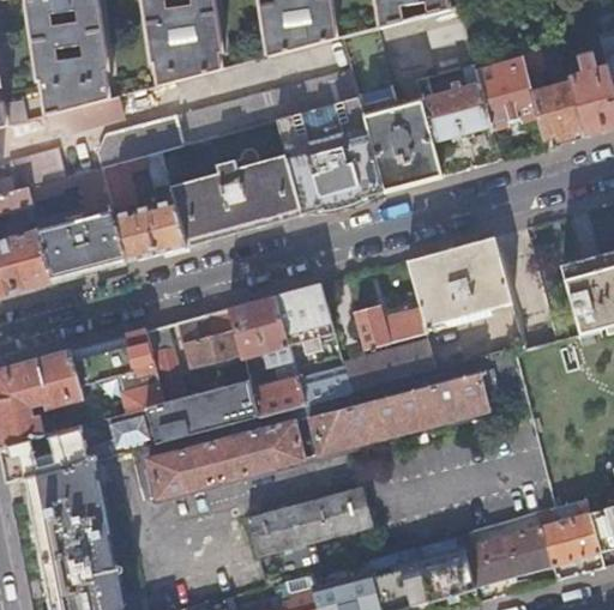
[(0,0),(0,127),(28,120),(23,100),(0,103),(0,102),(0,0),(29,0),(26,0),(38,79),(41,78),(48,115),(108,98),(104,70),(107,68),(96,0),(144,0),(154,61),(156,61),(161,85),(221,68),(218,52),(221,50),(212,0),(258,0),(268,56),(337,37),(331,0),(377,0),(381,25),(423,14),(450,7),(449,0),(0,0)]
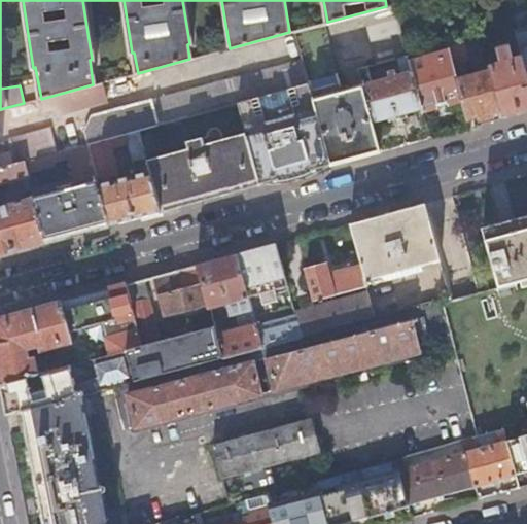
[(394,4),(386,6),(363,12),(377,64),(398,58),(408,56),(394,4)]
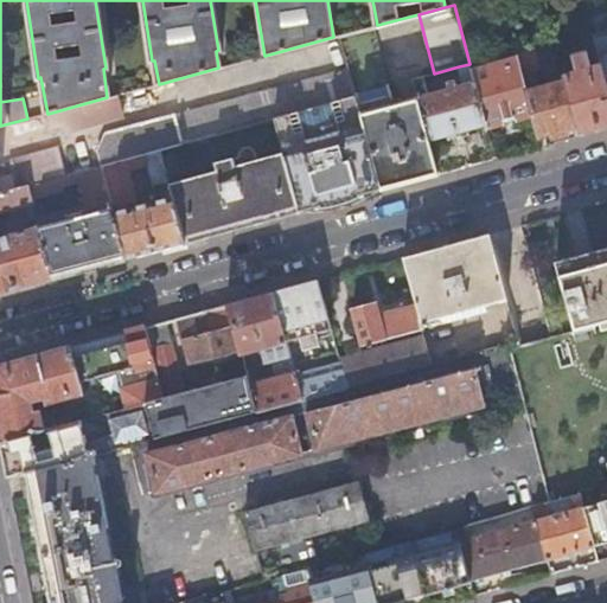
[(394,106),(372,26),(339,34),(349,68),(356,96),(382,190),(410,181),(426,177),(438,174),(428,139),(417,98),(394,106)]
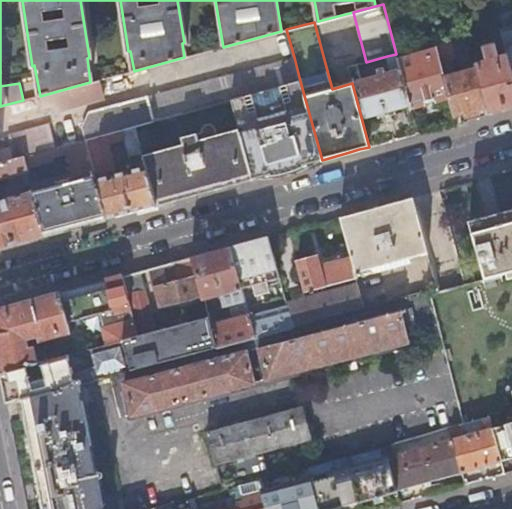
[(511,30),(501,33),(505,48),(511,74),(511,25),(511,26),(511,30)]
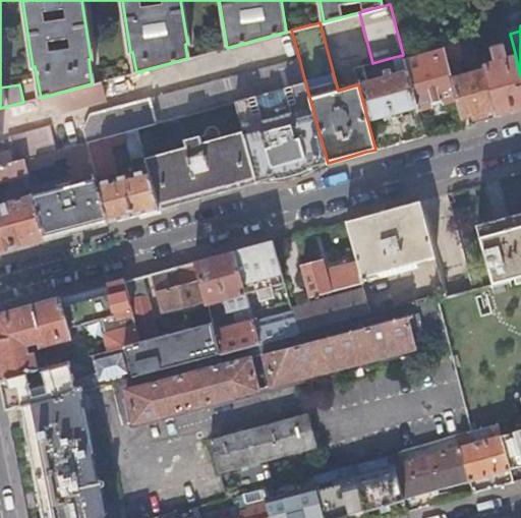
[(443,45),(444,49),(457,98),(462,118),(489,111),(497,109),(484,63),(477,65),(478,70),(462,75),(458,60),(463,59),(458,41),(443,45)]
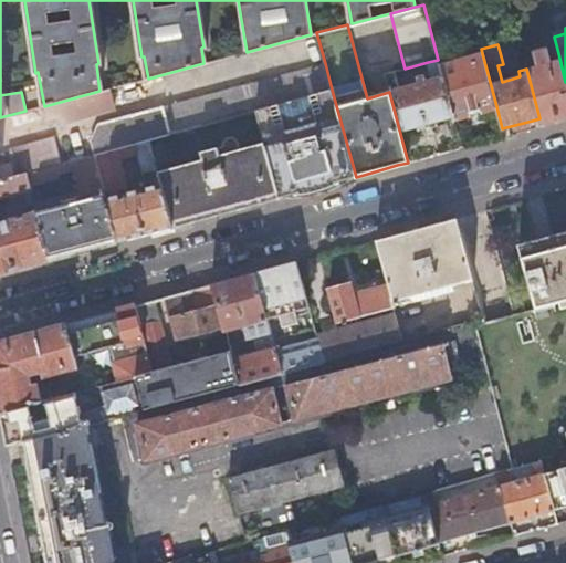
[(537,66),(526,69),(540,118),(542,126),(558,121),(565,118),(565,82),(558,53),(551,55),(548,47),(534,51),(537,66)]
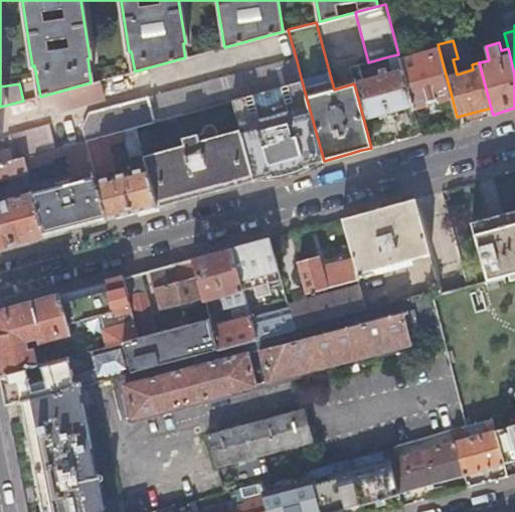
[(413,56),(400,60),(411,105),(412,108),(433,102),(452,97),(439,48),(423,53),(422,47),(412,49),(413,56)]
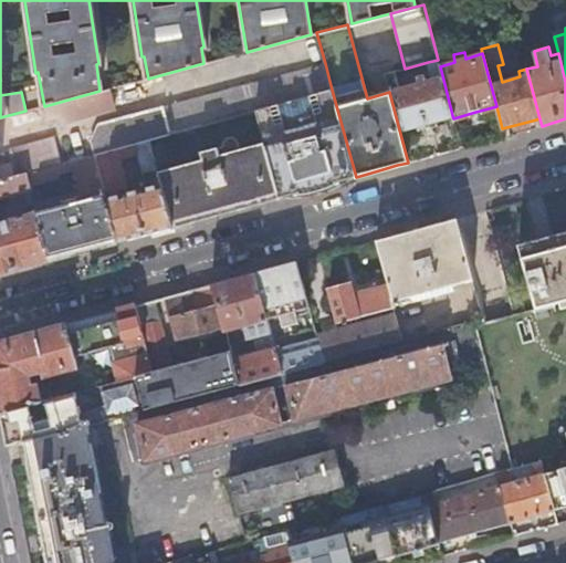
[(440,66),(438,60),(428,62),(433,83),(426,84),(425,79),(410,82),(411,89),(398,92),(392,72),(385,74),(389,92),(399,129),(425,123),(452,115),(440,66)]
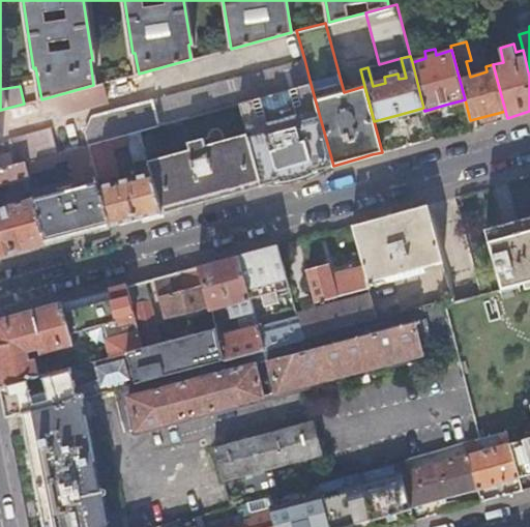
[(311,84),(304,59),(92,115),(85,129),(87,139),(81,141),(83,146),(88,144),(110,138),(125,135),(139,130),(200,114),(239,104),(311,84)]
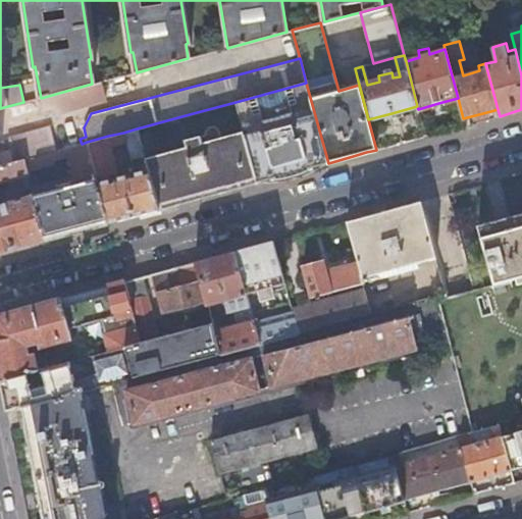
[(106,98),(101,82),(92,84),(41,98),(44,108),(58,105),(58,108),(65,106),(65,109),(106,98)]
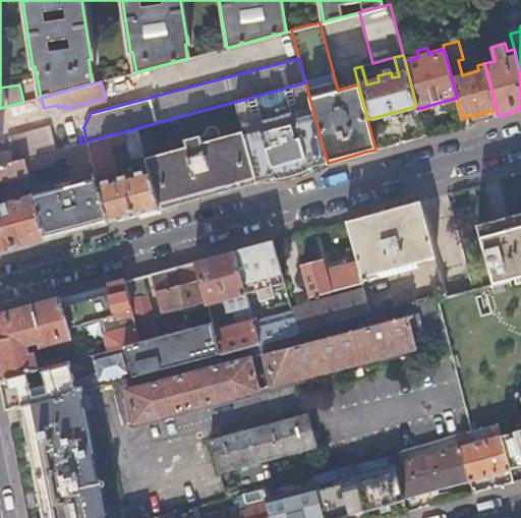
[(305,82),(235,102),(256,182),(309,168),(320,165),(328,163),(305,82)]
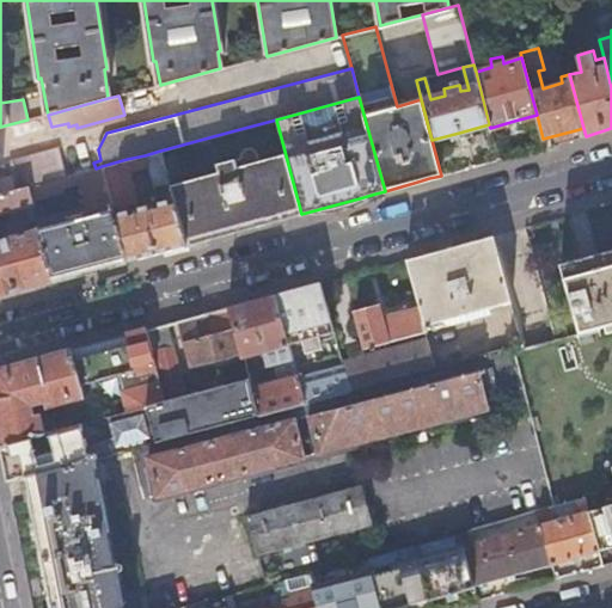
[(301,214),(276,120),(231,131),(238,158),(214,164),(216,173),(170,185),(185,246),(230,233),(271,222),(301,214)]
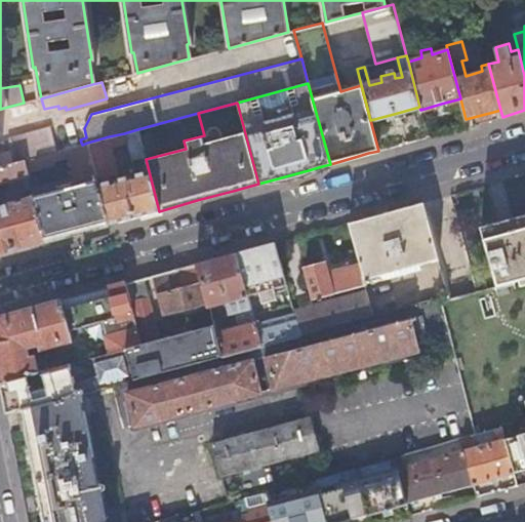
[(0,166),(24,160),(52,153),(56,151),(49,126),(6,138),(9,151),(0,153),(0,166)]
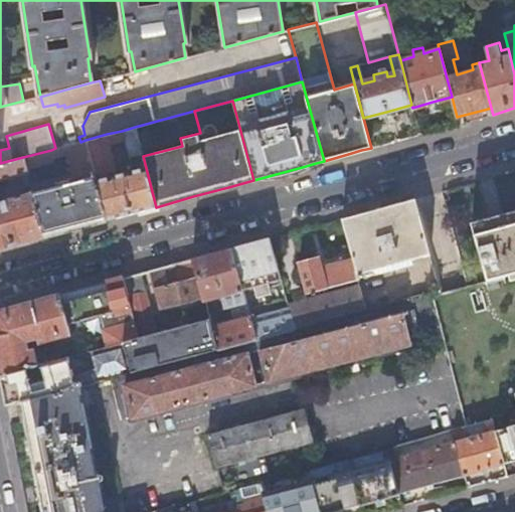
[(156,207),(143,156),(135,127),(122,131),(133,171),(97,181),(107,220),(122,216),(132,213),(142,210),(156,207)]
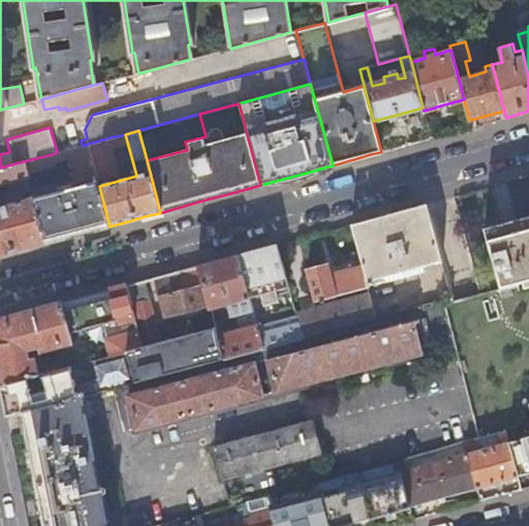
[(118,167),(110,137),(88,144),(95,174),(118,167)]
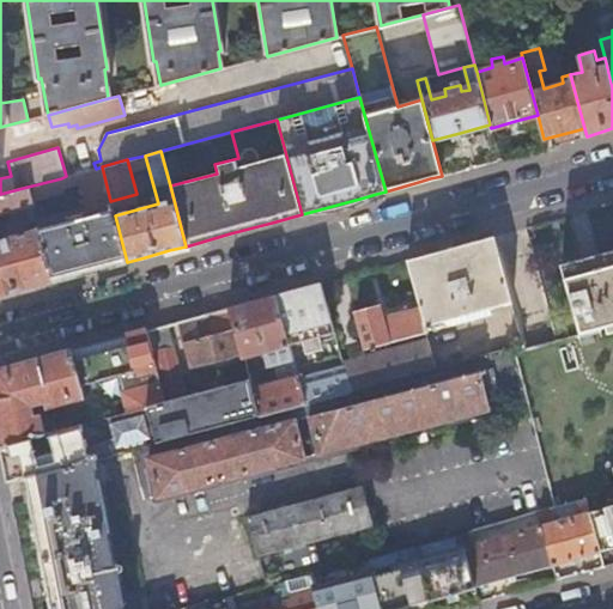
[(102,166),(96,169),(78,174),(89,211),(38,225),(38,229),(54,282),(90,272),(127,262),(115,215),(110,201),(102,166)]
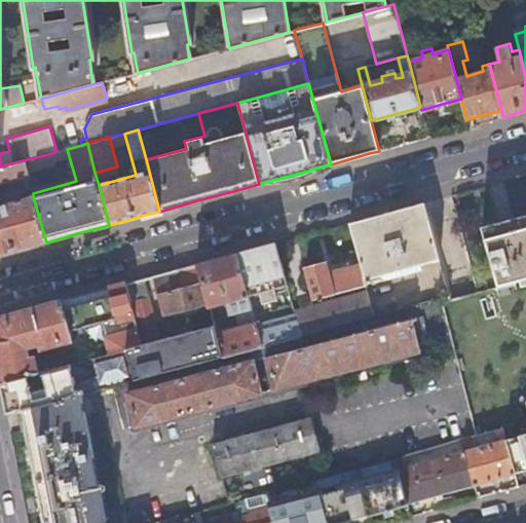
[(57,171),(52,153),(24,160),(28,175),(29,179),(57,171)]
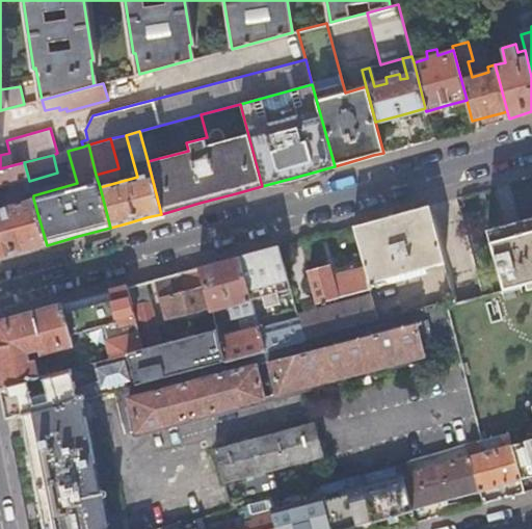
[(24,162),(0,168),(0,258),(18,254),(47,245),(33,199),(0,207),(0,184),(28,177),(24,162)]
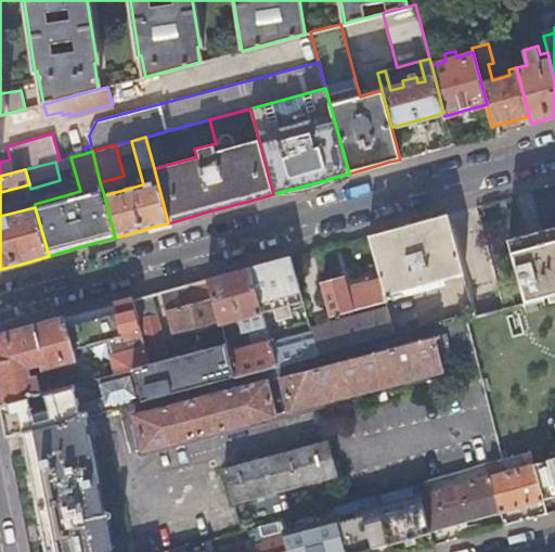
[(408,222),(365,234),(374,267),(377,278),(383,299),(387,298),(386,294),(390,293),(390,296),(396,294),(395,292),(415,286),(416,290),(427,287),(426,283),(461,273),(443,213),(408,222)]
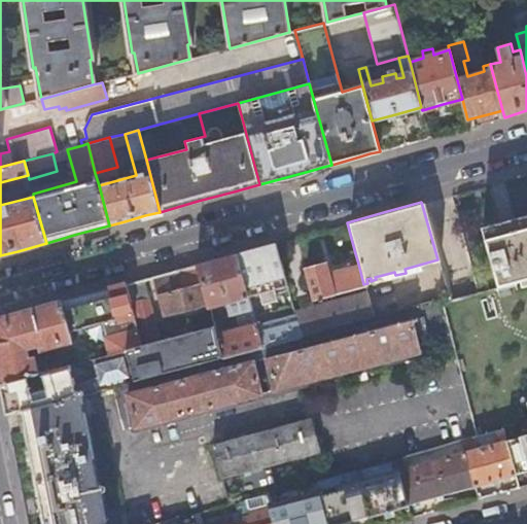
[(481,228),(496,283),(517,278),(518,280),(526,277),(526,213),(506,220),(481,228)]
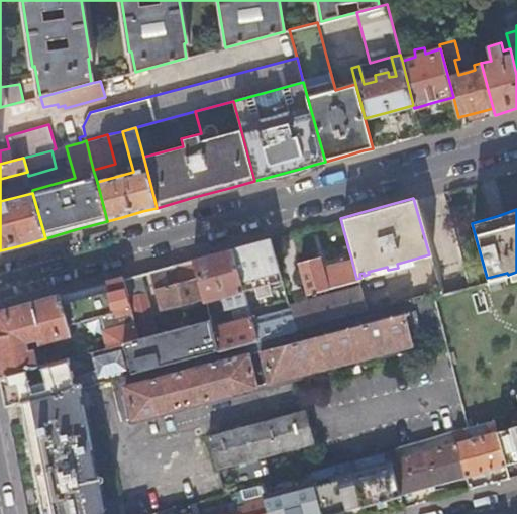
[(246,243),(229,248),(240,290),(241,290),(251,287),(254,296),(268,293),(265,283),(279,280),(268,238),(246,243)]
